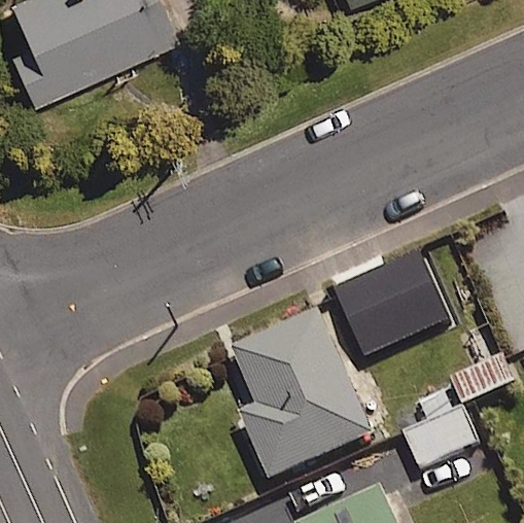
[(9,0),(27,37),(5,46),(29,97),(176,30),(162,0),(9,0)]
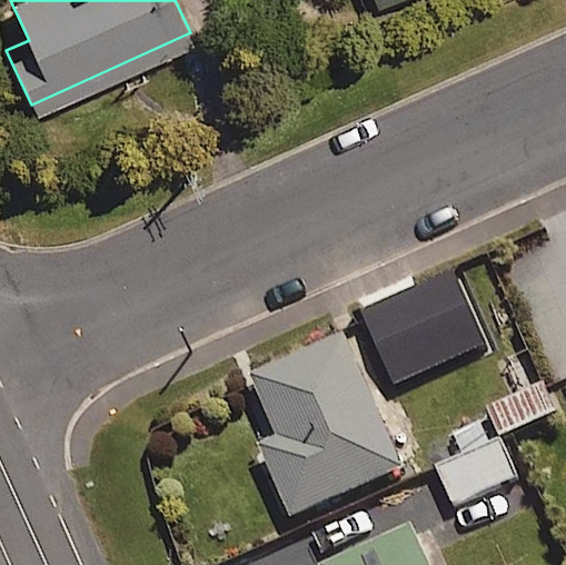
[(424,376),(399,309),(361,323),(386,389),(424,376)]
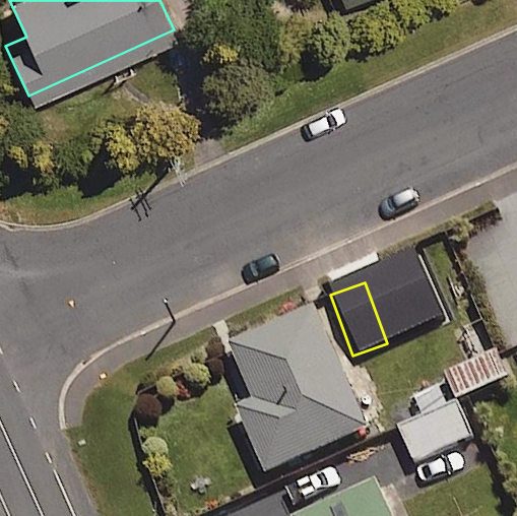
[(366,425),(313,305),(228,342),(252,398),(237,404),(265,468),(366,425)]
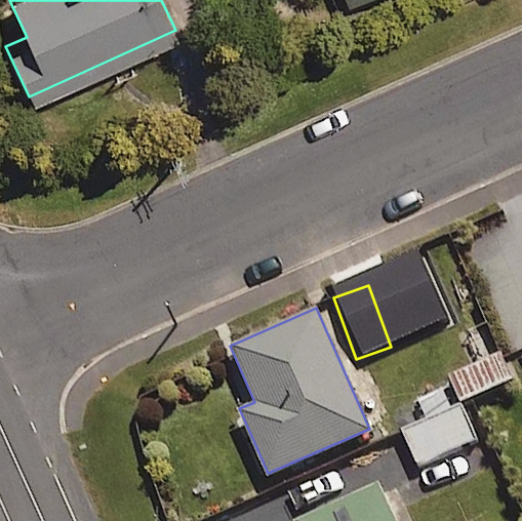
[(443,372),(456,403),(399,427),(417,466),(478,437),(460,401),(511,381),(497,350),(443,372)]
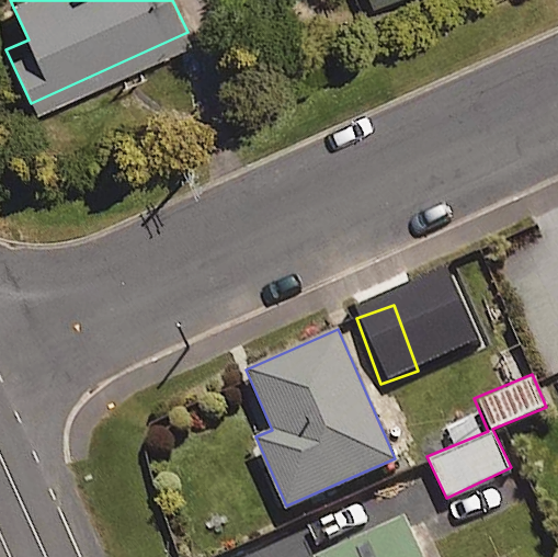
[(418,556),(399,518),(312,556),(418,556)]
